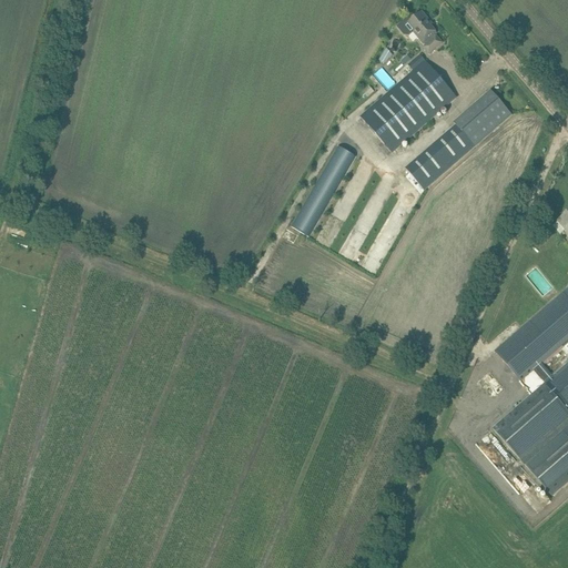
[(422,12),(411,21),(407,19),(397,28),(398,29),(405,36),(409,37),(413,32),(425,47),(424,48),(429,54),(442,43),(436,37),(435,38),(434,36),(436,33),(427,22),(429,21),(422,12)]
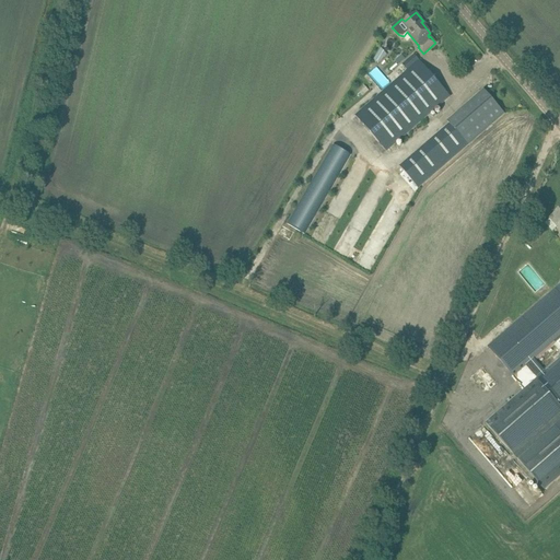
[(378,63),(386,55),(381,48),(373,59),(378,63)]
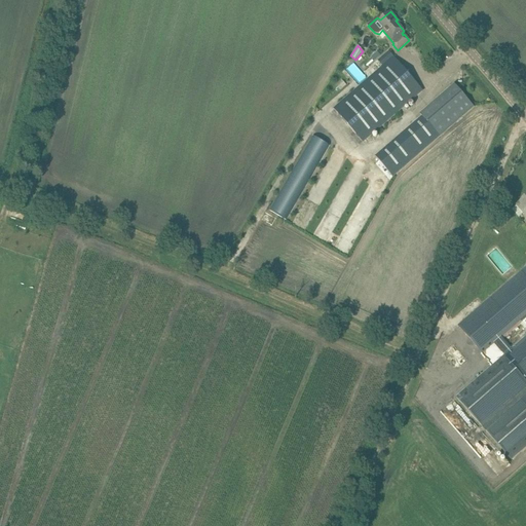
[(377,62),(382,67),(334,109),(363,142),(422,90),(393,58),(388,51),(377,62)]
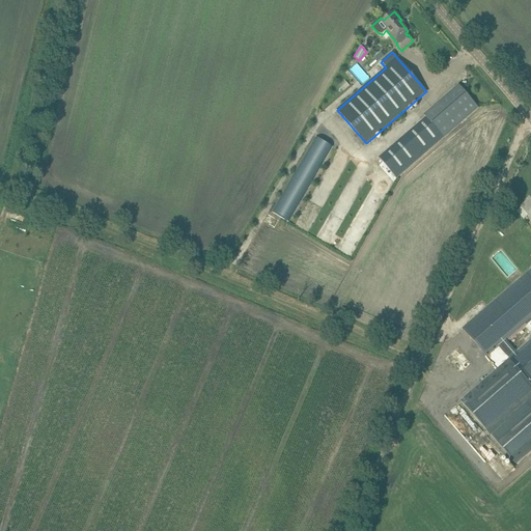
[(341,93),(347,88),(350,86),(345,81),(337,87),(341,93)]
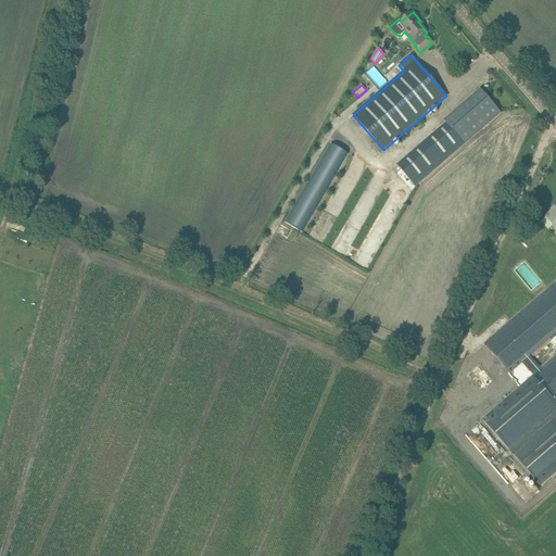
[(445,121),(447,124),(397,166),(415,187),(501,113),(481,90),(445,121)]
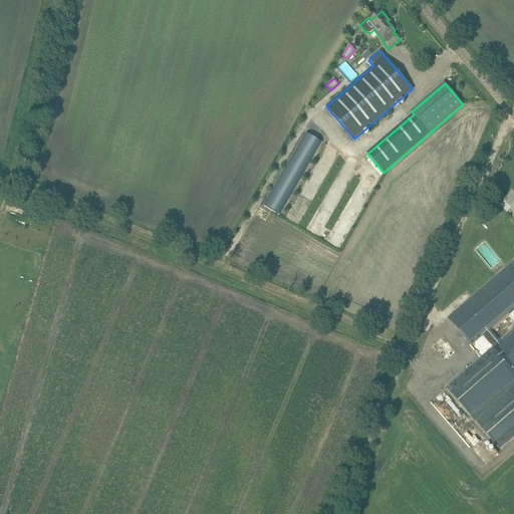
[(305,134),(263,206),(280,216),(322,143),(305,134)]
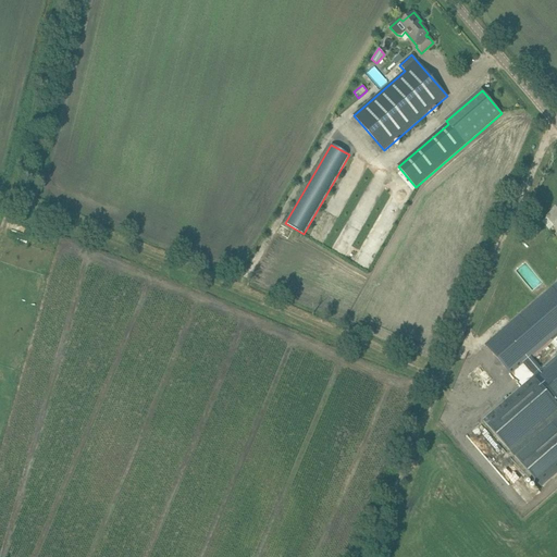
[(374,180),(355,215),(363,220),(361,224),(370,230),(393,190),(374,180)]
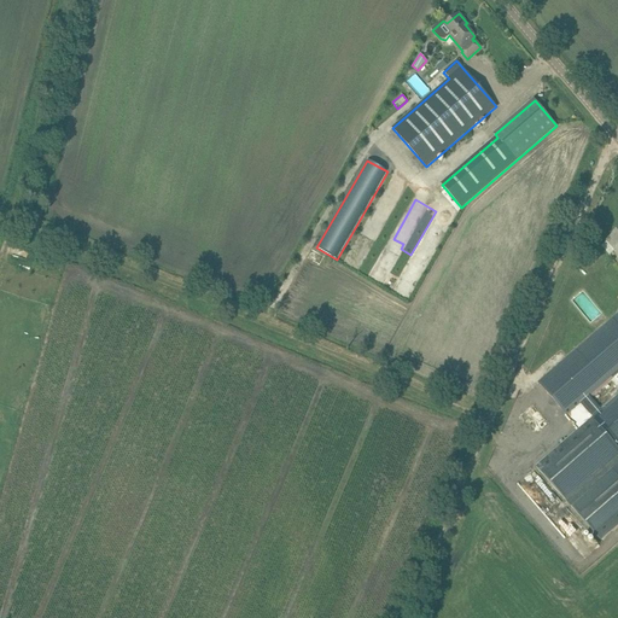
[(617,232),(601,246),(610,256),(616,250),(617,254),(617,232)]
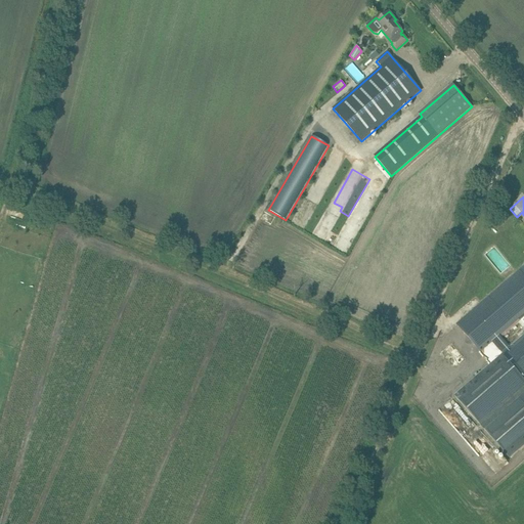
[(523,266),(457,324),(480,352),(491,342),(499,335),(523,313),(523,266)]
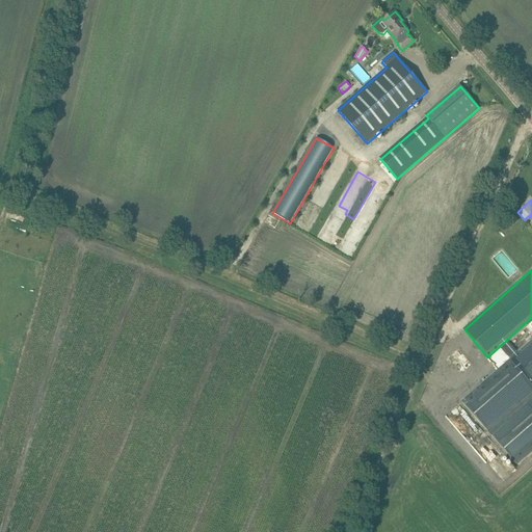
[(507,340),(499,347),(510,360),(462,401),(484,427),(517,466),(531,453),(531,340),(519,352),(507,340)]
